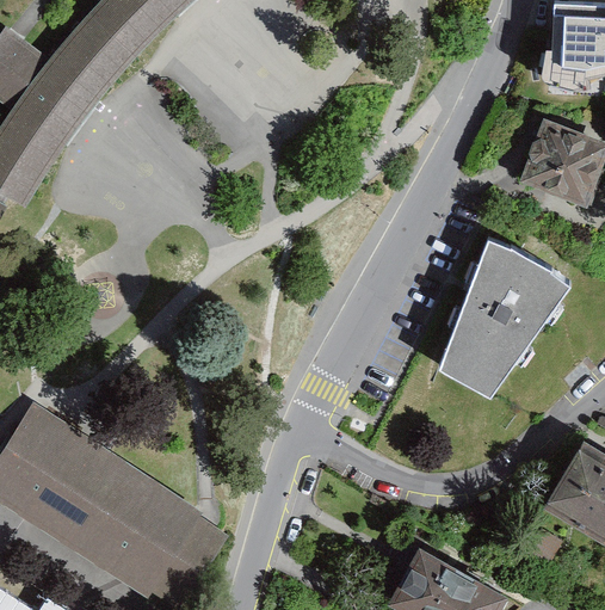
[(0,202),(2,196),(28,207),(48,170),(69,135),(109,81),(156,28),(185,0),(88,0),(43,53),(22,37),(0,22),(0,97),(7,103),(0,114),(0,202)]
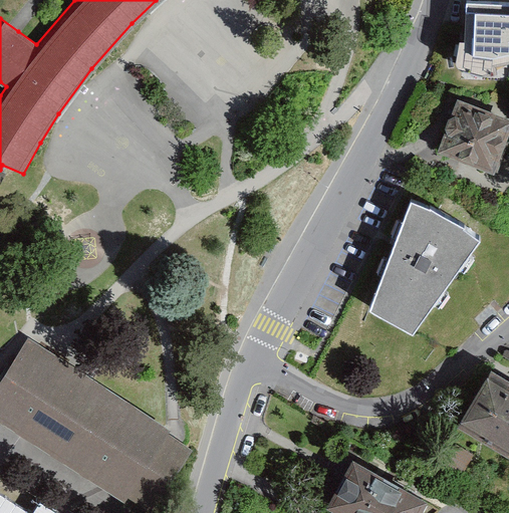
[(508,3),(449,1),(446,53),(469,55),(472,72),(508,62),(508,3)]
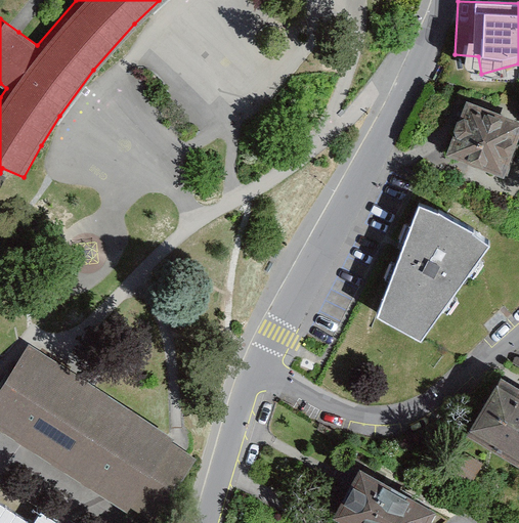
[(518,121),(466,101),(445,155),(506,177),(518,140),(518,121)]
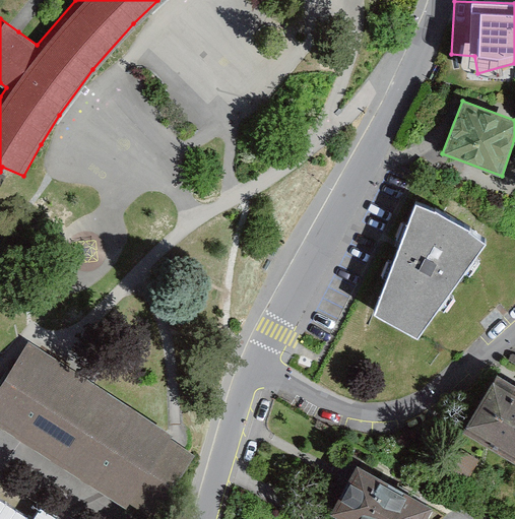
[(414,205),(373,315),(417,336),(488,243),(456,221),(414,205)]
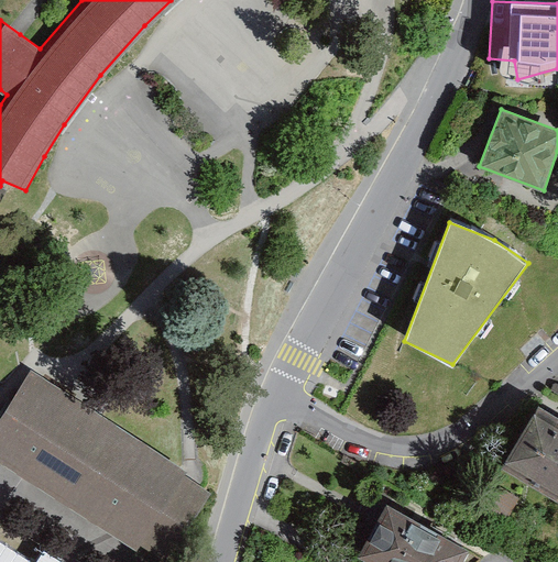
[(0,464),(149,559),(201,476),(182,463),(26,364),(0,405),(0,464)]
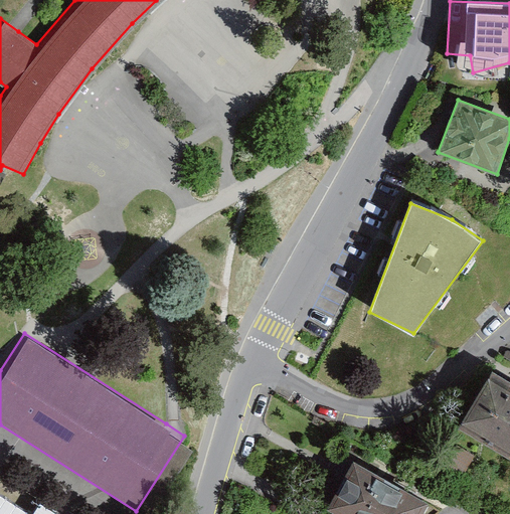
[(509,447),(509,374),(493,365),(462,419),(509,447)]
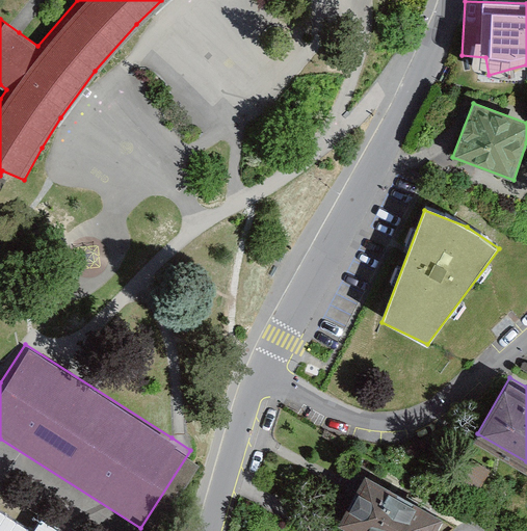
[(435,530),(447,508),(366,468),(340,520),(363,530),(435,530)]
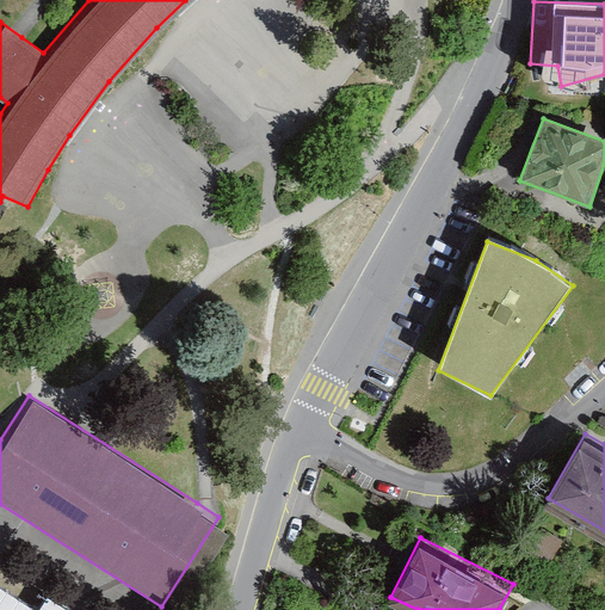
[(30,609),(0,590),(0,609),(62,609),(43,597),(34,609),(30,609)]
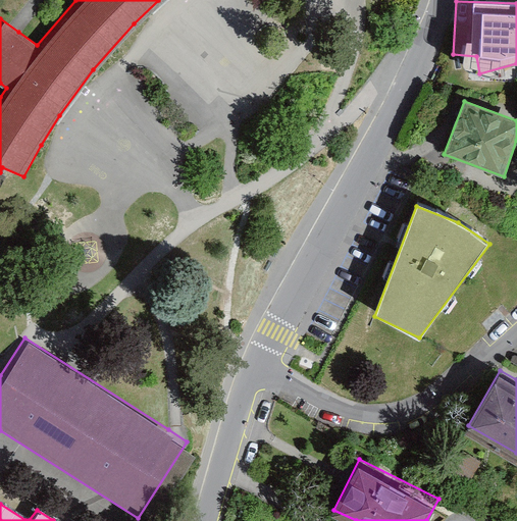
All buildings are outlined.
